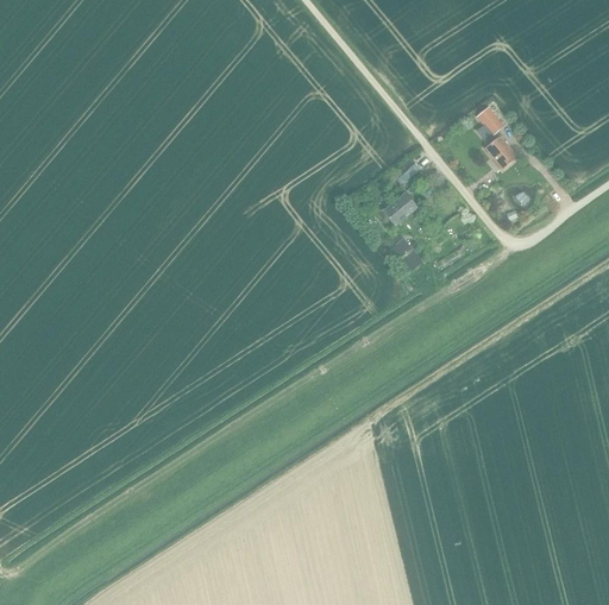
[(488,106),(476,115),(483,124),(491,134),(497,128),(503,124),(488,106)]
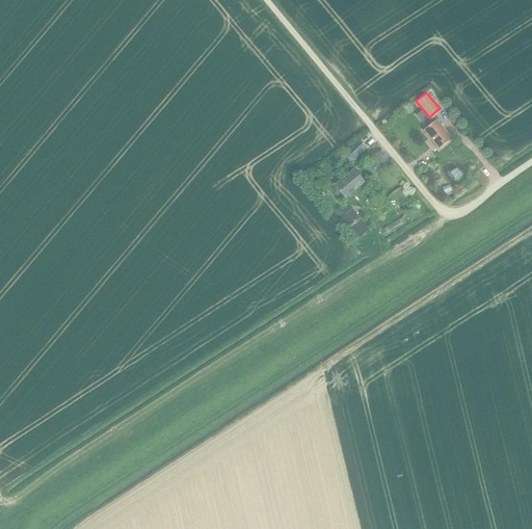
[(422,108),(416,113),(426,125),(423,128),(439,147),(452,135),(436,117),(439,116),(434,112),(429,117),(422,108)]
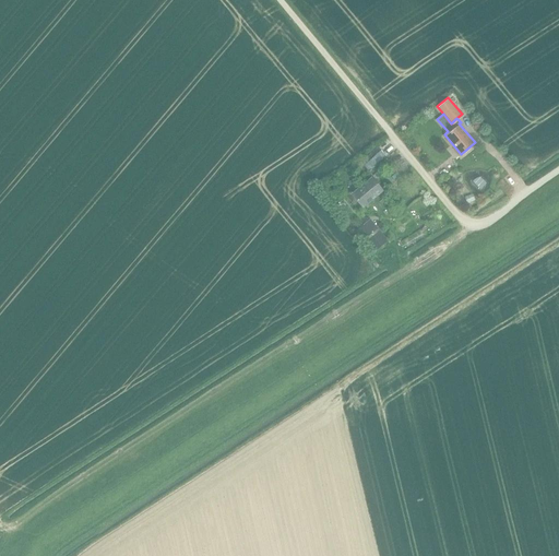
[(379,149),(364,163),(369,168),(383,154),(379,149)]
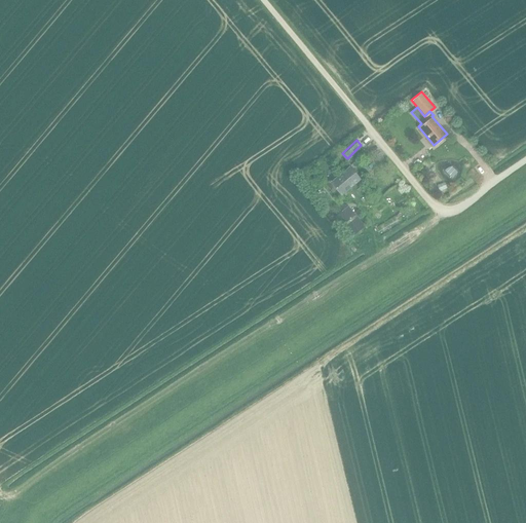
[(453,170),(460,164),(454,156),(447,161),(453,170)]
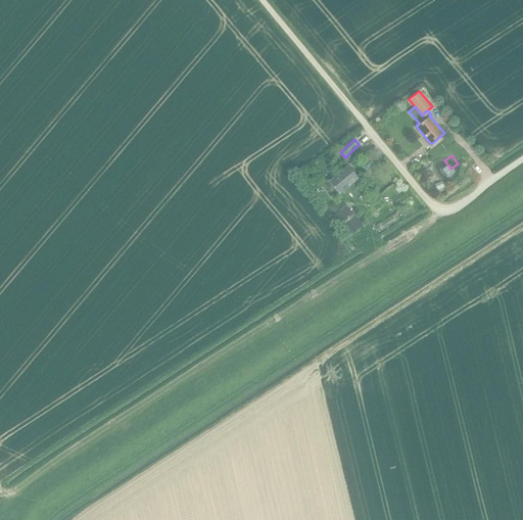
[(359,176),(347,163),(330,179),(328,177),(324,180),(331,189),(335,185),(340,191),(359,176)]
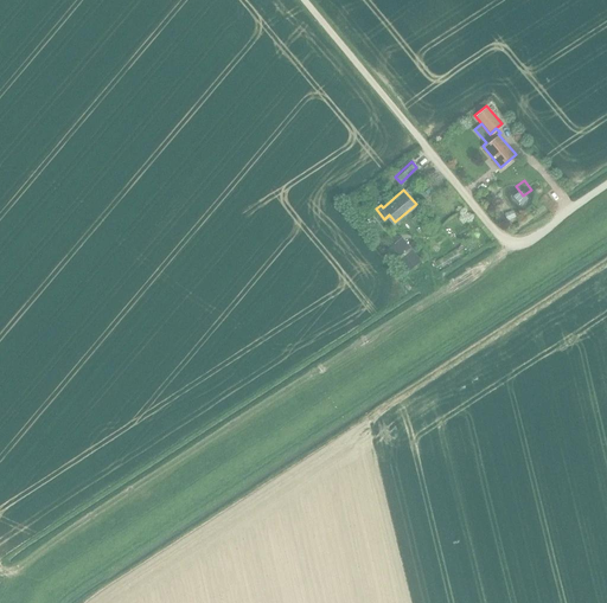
[(400,236),(388,247),(407,270),(421,258),(410,245),(409,247),(400,236)]
